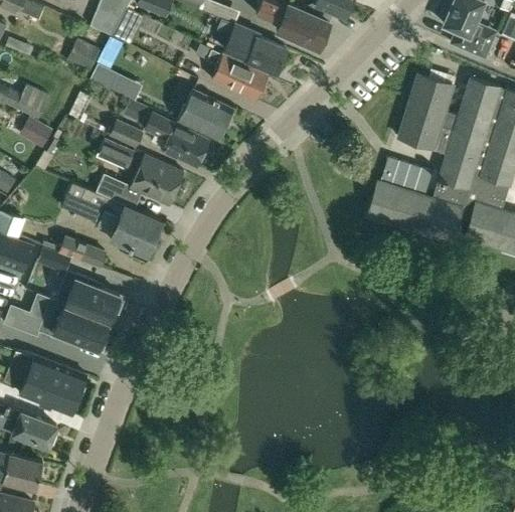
[(16,11),(21,0),(0,0),(0,6),(16,13),(16,11)]
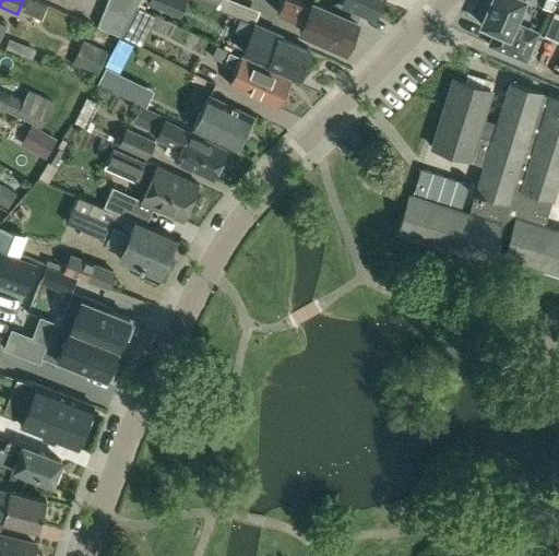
[(137,10),(117,0),(108,0),(97,28),(120,39),(126,28),(137,10)]
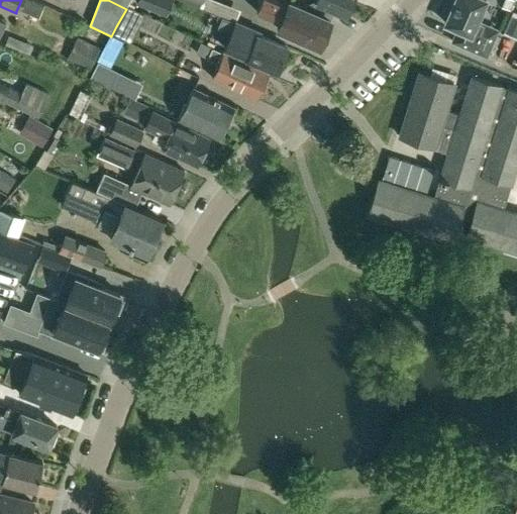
[(108,0),(126,9),(130,0),(108,0)]
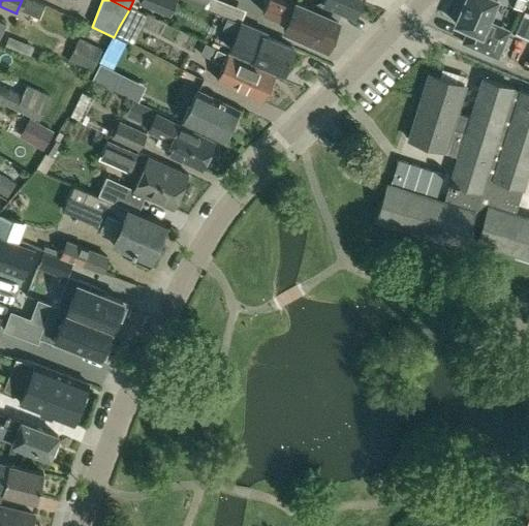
[(180,0),(203,9),(206,0),(180,0)]
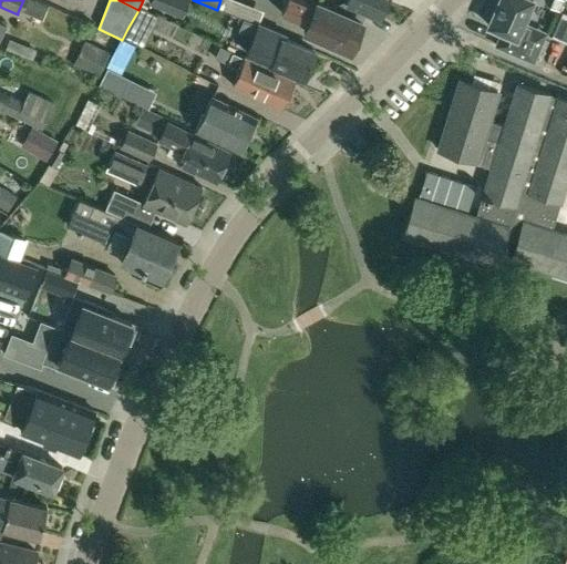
[(350,52),(362,24),(311,2),(306,0),(286,0),(281,13),(308,26),(305,32),(350,52)]
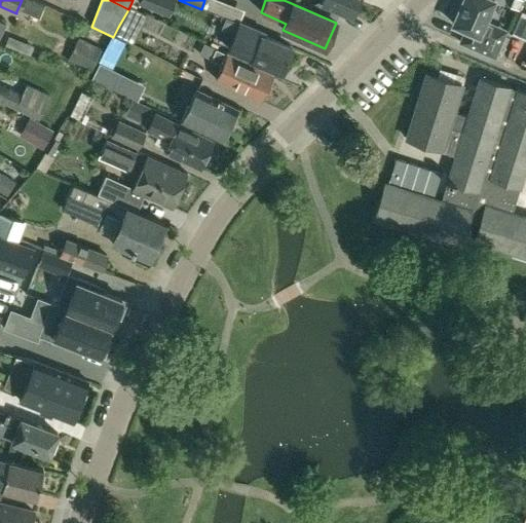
[(323,0),(321,4),(351,17),(359,0),(323,0)]
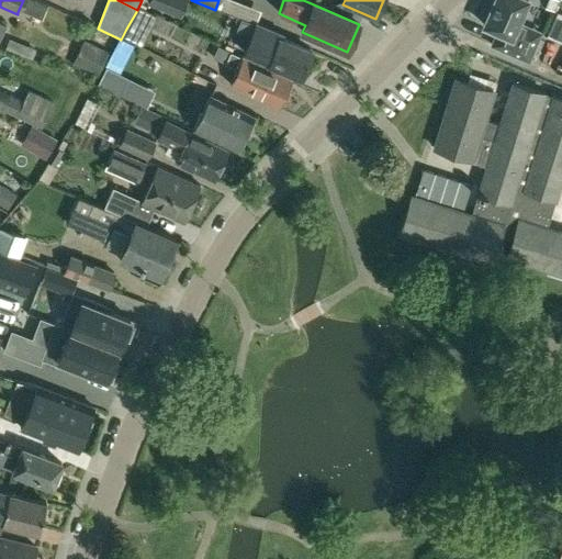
[(491,46),(521,59),(528,63),(540,34),(517,24),(527,0),(526,0),(493,0),(483,26),(496,32),(491,46)]
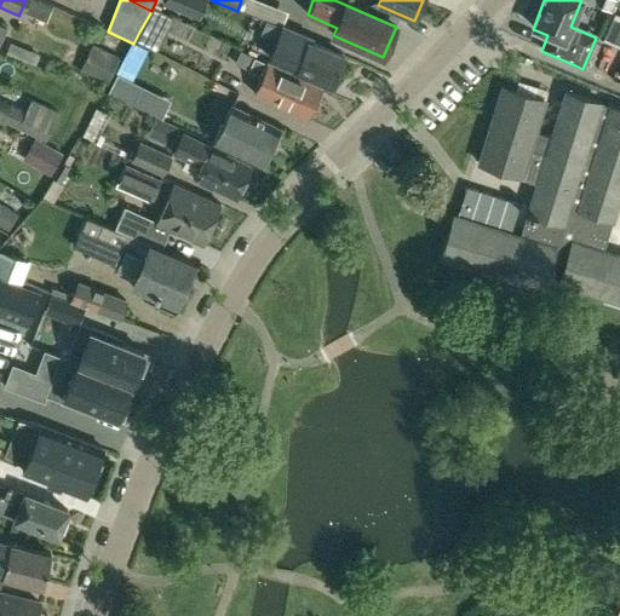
[(619,18),(615,16),(603,44),(619,51),(619,50),(619,18)]
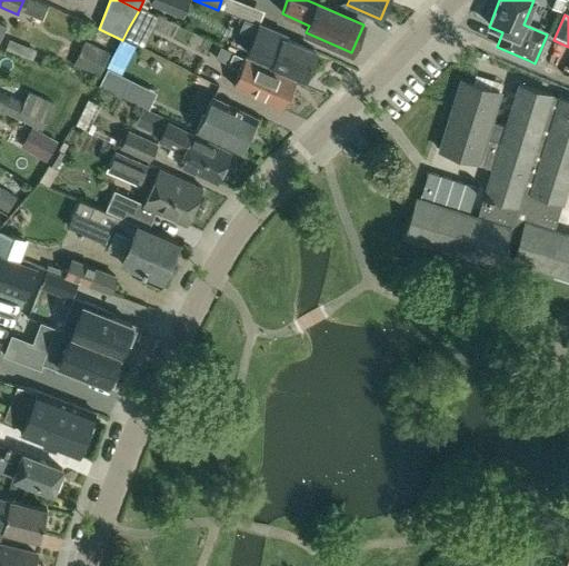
[(271,66),(305,80),(316,53),(283,40),(285,38),(242,20),(237,33),(252,40),(247,56),(271,66)]
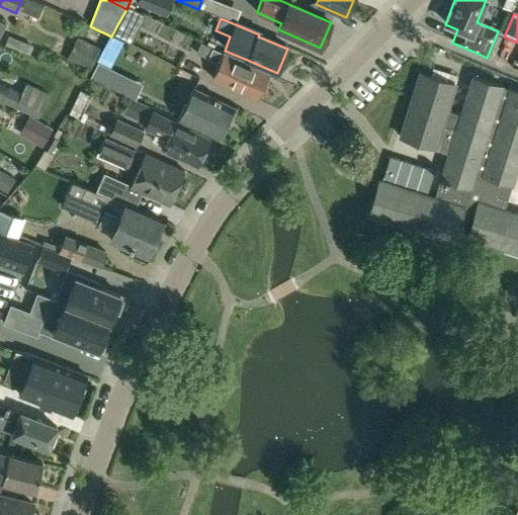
[(149,32),(169,43),(175,30),(156,20),(149,32)]
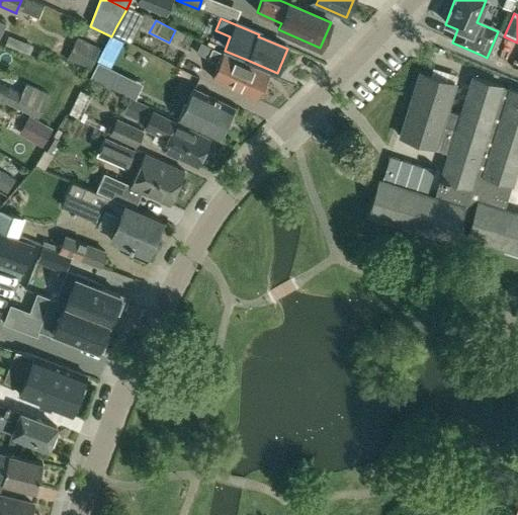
[(116,26),(111,36),(125,43),(131,33),(116,26)]
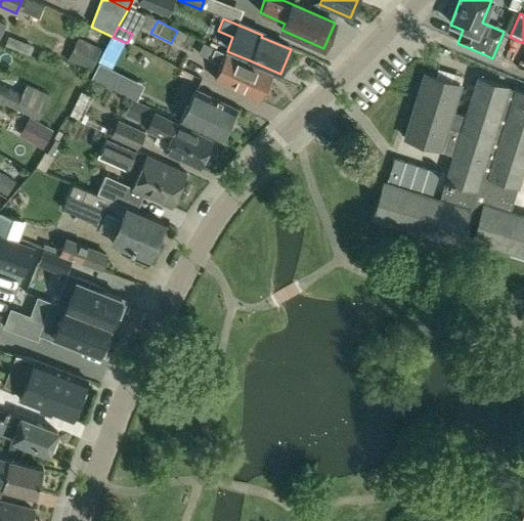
[(125,44),(112,38),(106,49),(120,55),(125,44)]
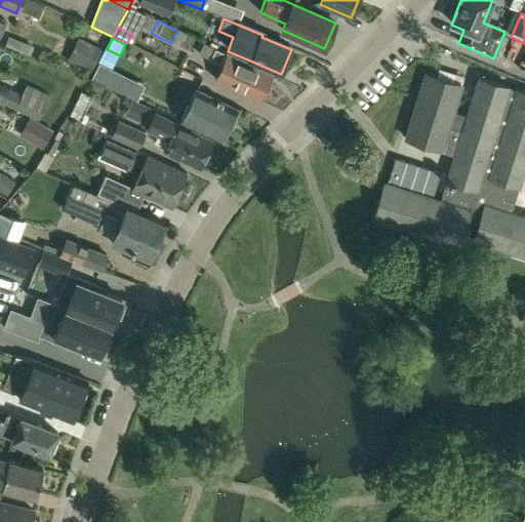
[(151,52),(168,57),(172,44),(154,39),(151,52)]
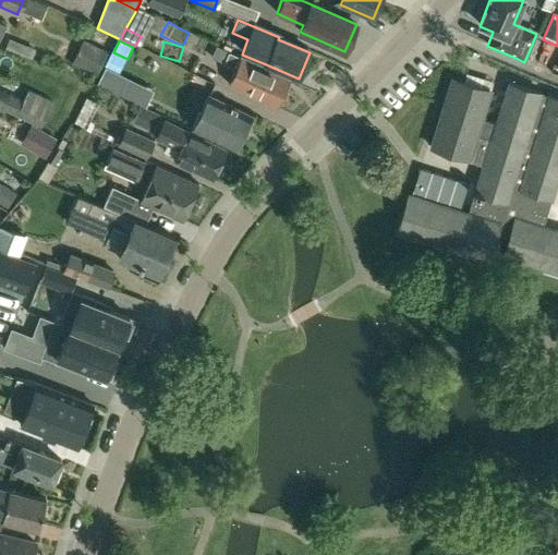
[(215,47),(209,58),(223,64),(235,70),(228,86),(276,107),(289,81),(241,59),(229,53),(215,47)]
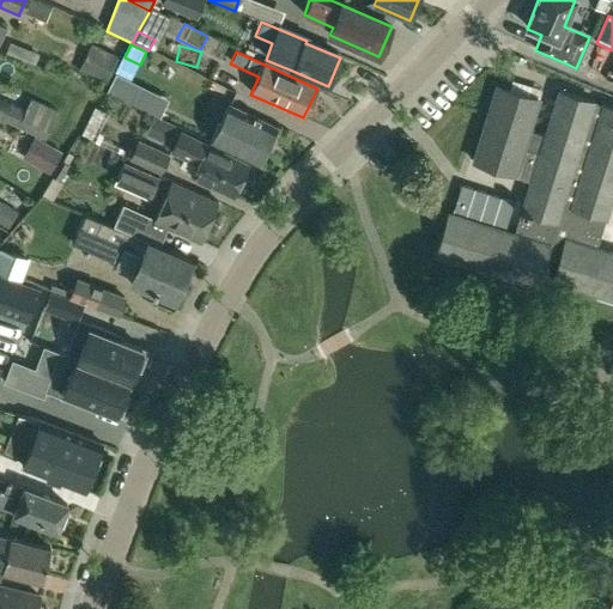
[(108,93),(155,116),(162,101),(115,78),(108,93)]
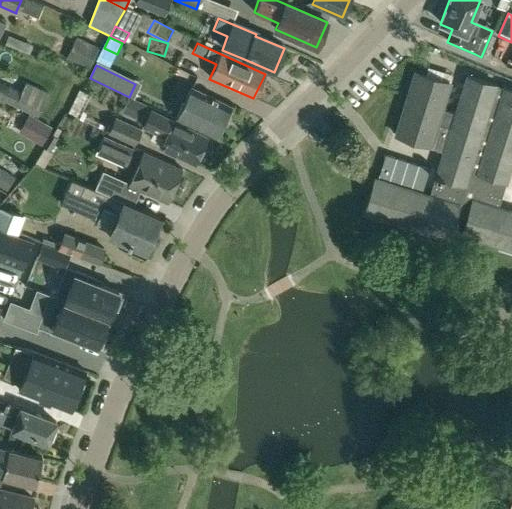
[(511,91),(467,77),(455,114),(442,109),(450,84),(414,73),(395,135),(430,146),(437,124),(451,128),(429,196),(375,179),(364,214),(448,240),(451,229),(462,232),(461,236),(511,251),(511,212),(498,208),(511,163),(511,91)]
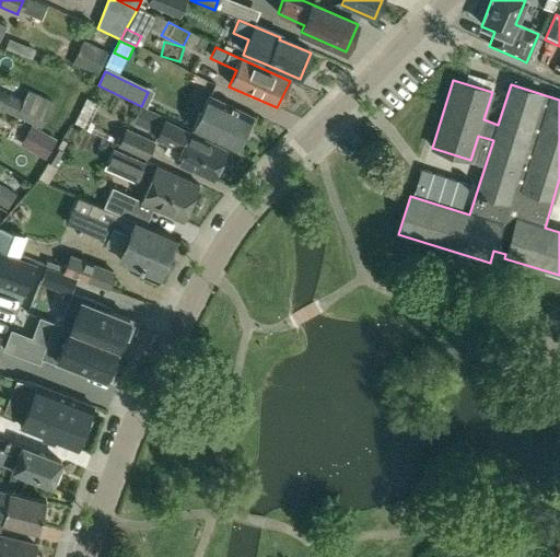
[(0,112),(41,131),(53,105),(27,93),(23,103),(0,92),(0,112)]
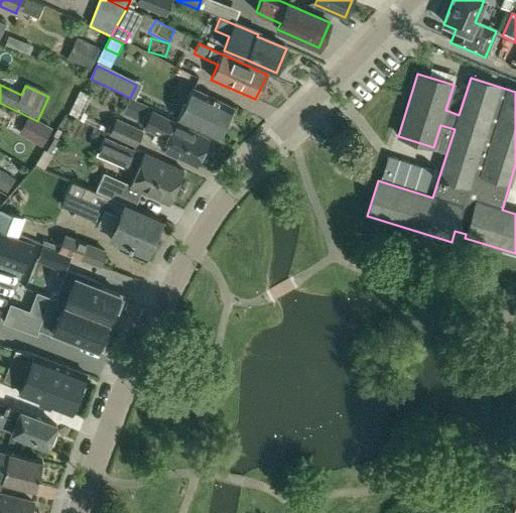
[(218,139),(233,109),(192,89),(178,120),(218,139)]
